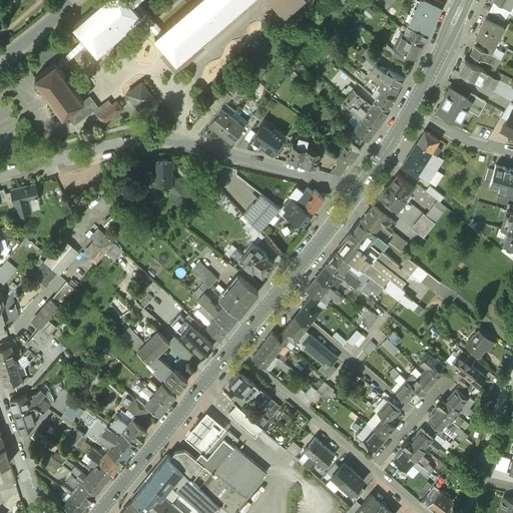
[(103,0),(72,27),(83,39),(85,41),(87,43),(96,54),(141,15),(131,5),(136,0),(103,0)]
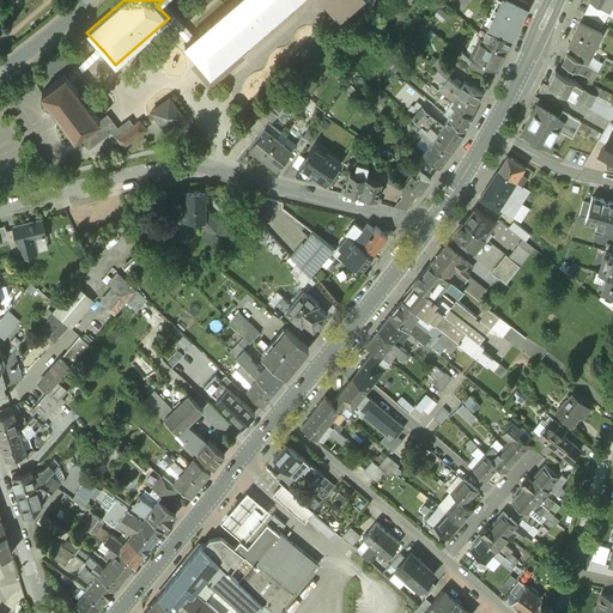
[(234,0),(186,43),(211,72),(293,0),(322,0),(339,19),(360,0),(234,0)]
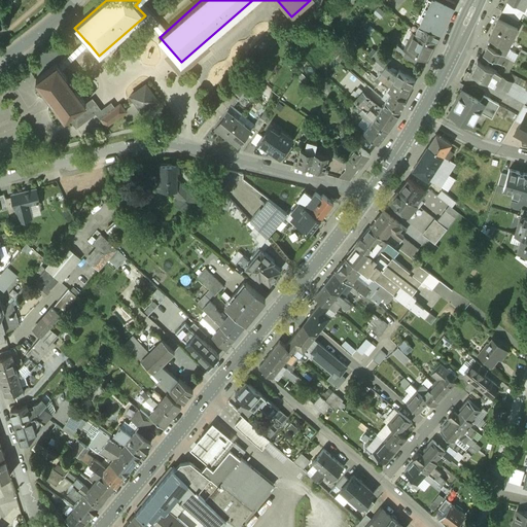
[(455,1),(454,0),(426,0),(420,12),(423,13),(415,31),(435,41),(455,1)]
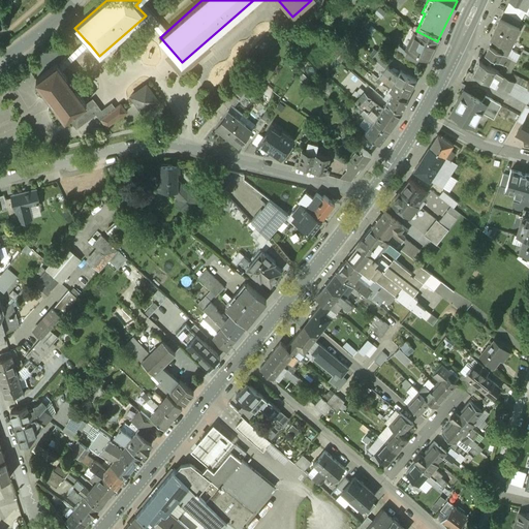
[(526,8),(509,0),(504,11),(520,20),(526,8)]
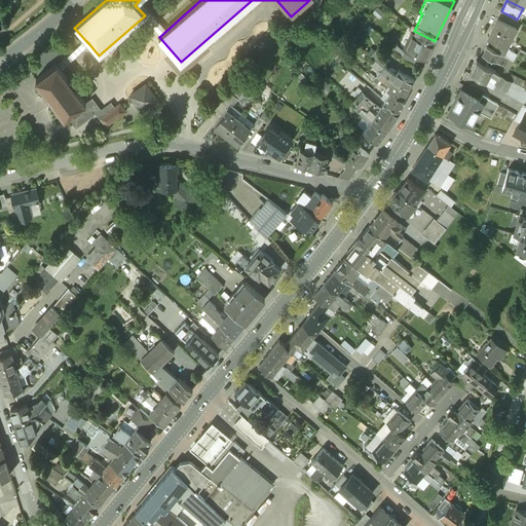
[(525,0),(506,0),(523,8),(525,3),(525,0)]
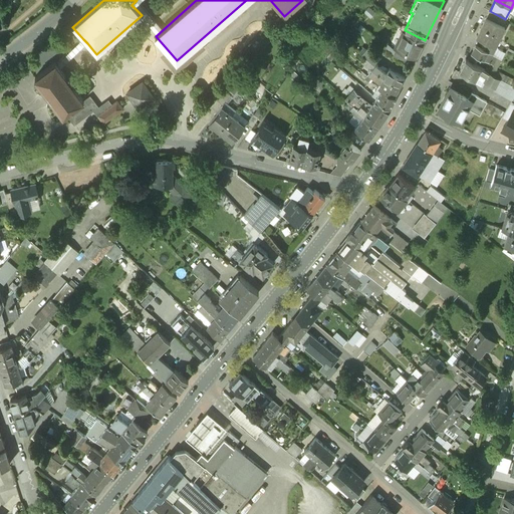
[(490,11),(489,11),(486,17),(503,25),(505,19),(490,11)]
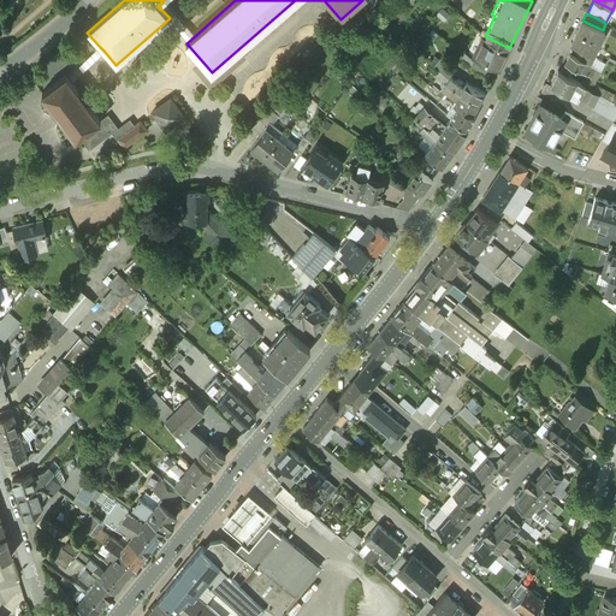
[(603,30),(582,21),(572,42),(590,52),(596,40),(599,42),(604,31),(603,30)]
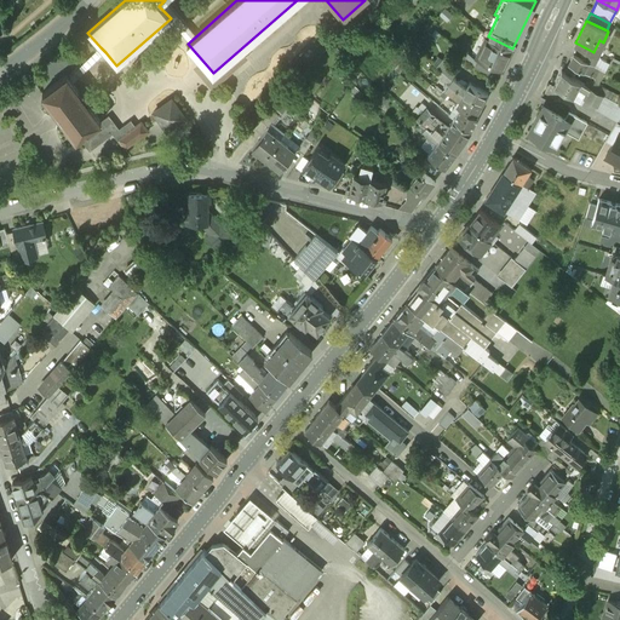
[(512,49),(488,36),(478,57),(492,63),(503,69),(512,49)]
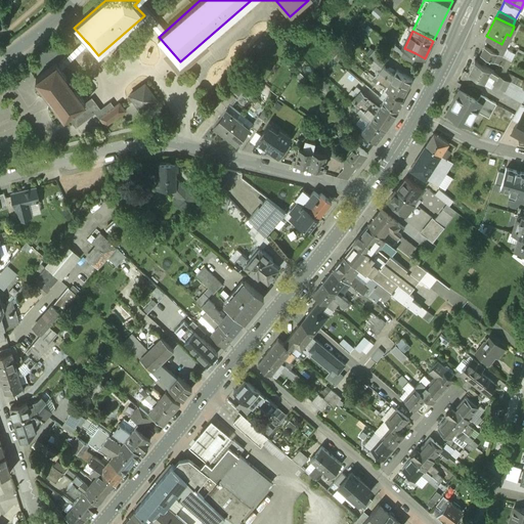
[(302,32),(289,44),(294,49),(308,36),(302,32)]
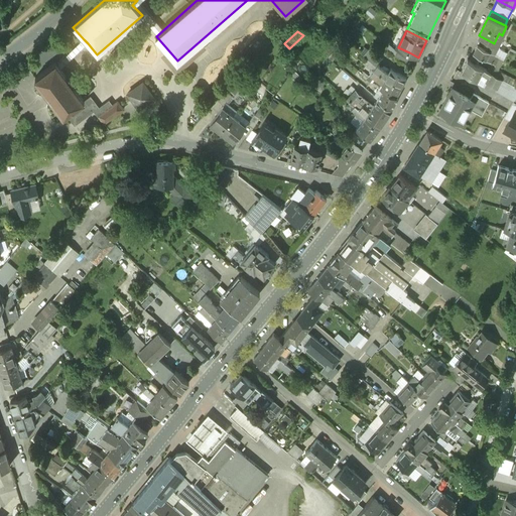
[(84,39),(56,63),(58,66),(60,69),(88,43),(86,41),(84,39)]
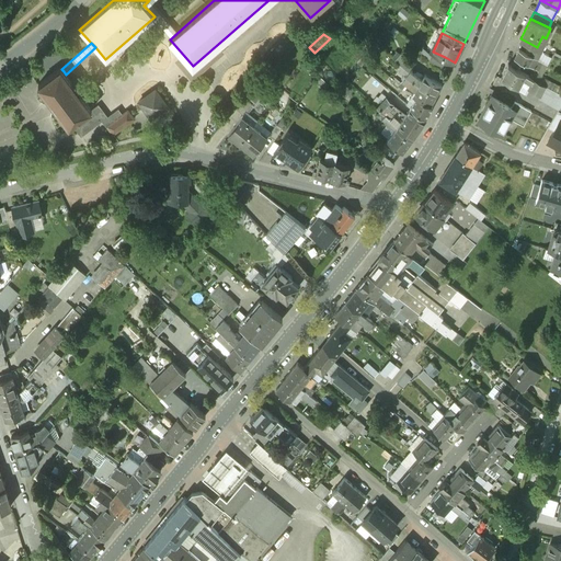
[(542,53),(531,47),(528,54),(539,59),(542,53)]
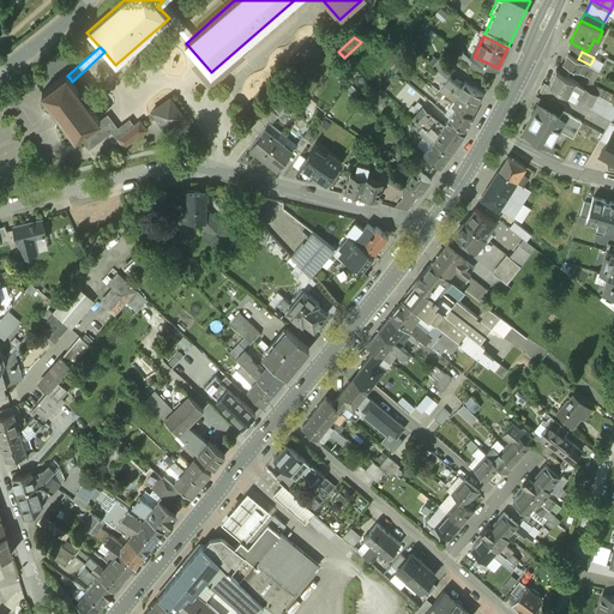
[(578,59),(567,53),(560,67),(567,71),(570,67),(588,76),(593,67),(591,66),(578,59)]
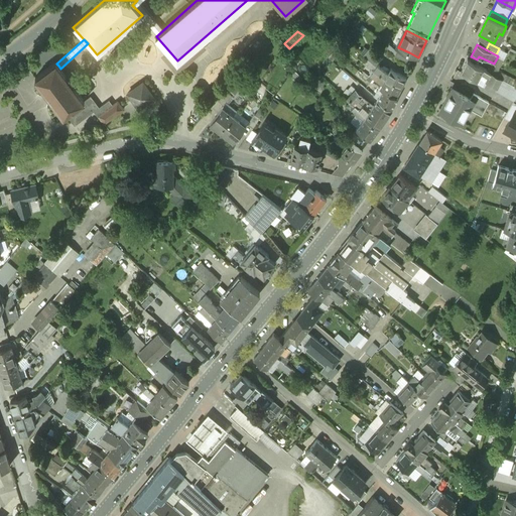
[(409,52),(398,47),(394,55),(405,61),(409,52)]
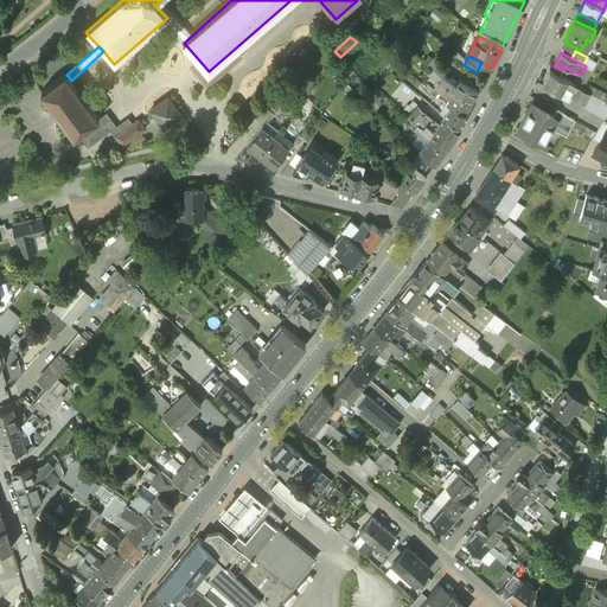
[(590,91),(549,69),(543,82),(561,93),(566,83),(575,88),(572,95),(585,102),(586,102),(590,91)]
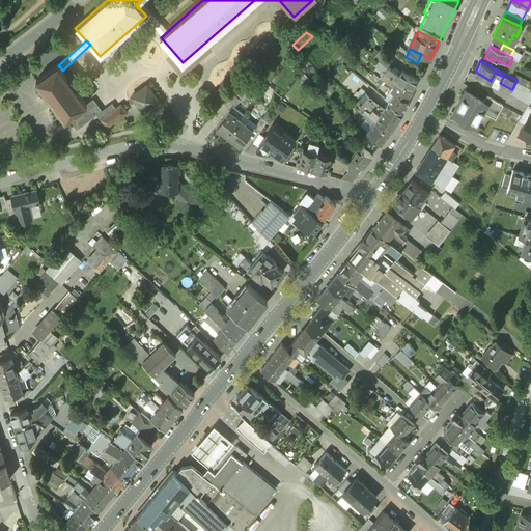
[(390,64),(386,61),(383,65),(386,68),(385,72),(390,76),(393,71),(388,66),(390,64)]
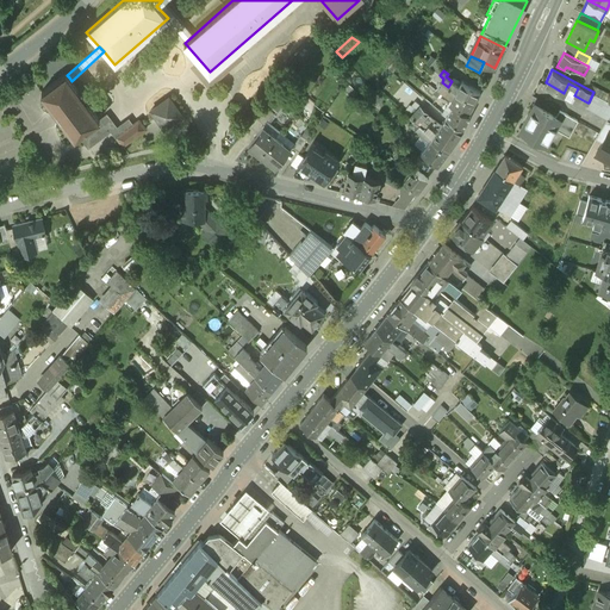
[(67,75),(66,74),(42,92),(57,114),(75,137),(78,135),(99,119),(86,101),(88,100),(81,91),(79,92),(72,81),(69,78),(67,75)]
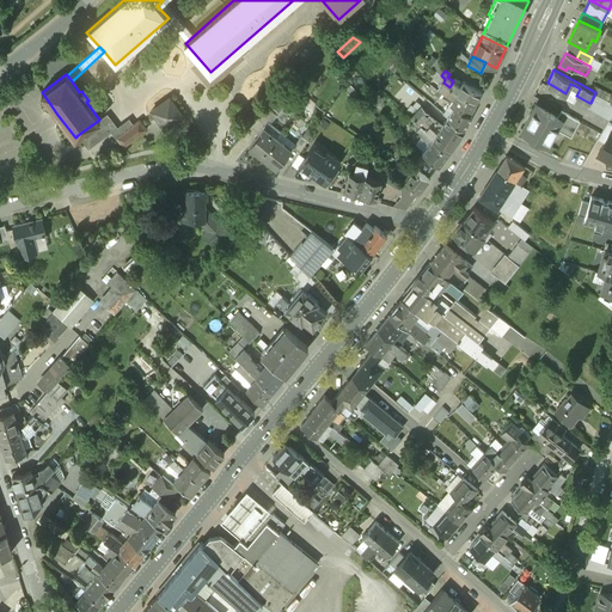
[(482,92),(464,83),(461,86),(453,81),(450,87),(457,93),(476,103),(482,92)]
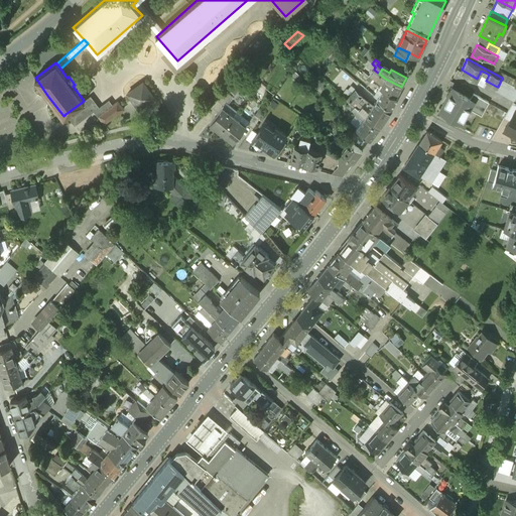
[(379,74),(374,70),(371,75),(382,84),(385,79),(379,74)]
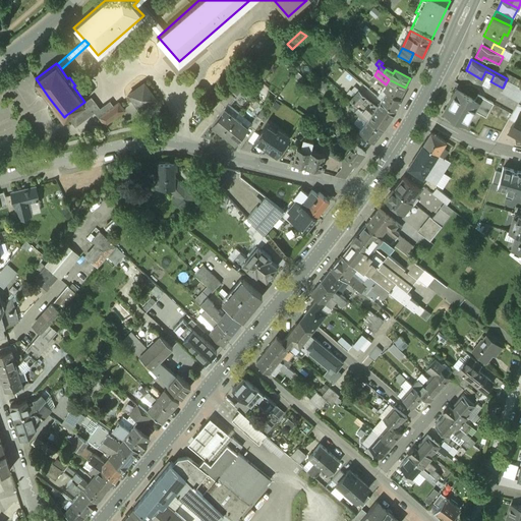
[(520,96),(520,87),(507,78),(503,88),(502,88),(501,90),(519,100),(520,96)]
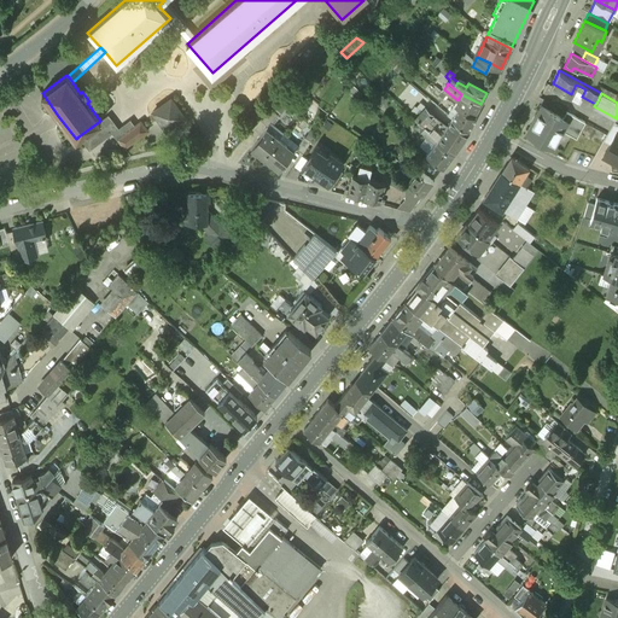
[(481,104),(461,94),(458,100),(455,105),(458,108),(473,116),(481,104)]
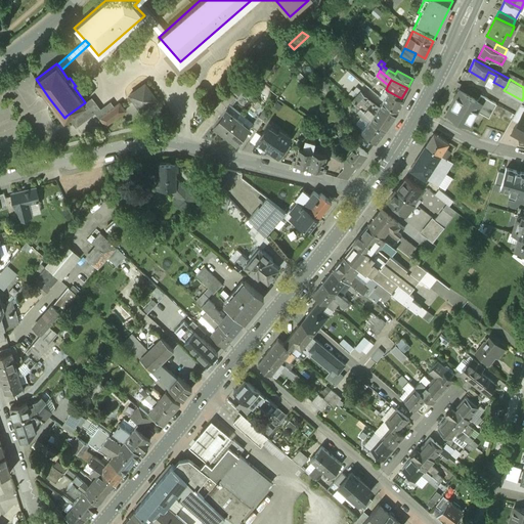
[(157,98),(145,83),(130,94),(134,100),(140,110),(146,105),(157,98)]
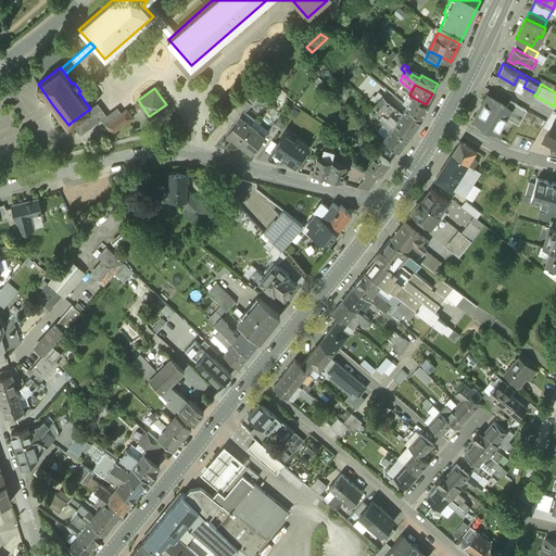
[(506,106),(487,96),(474,118),(479,121),(476,125),(489,130),(490,127),(497,131),(506,117),(510,109),(506,106)]
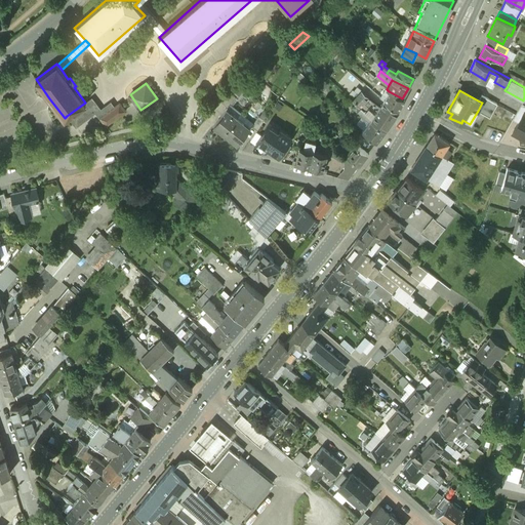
[(231,91),(221,102),(227,106),(236,95),(231,91)]
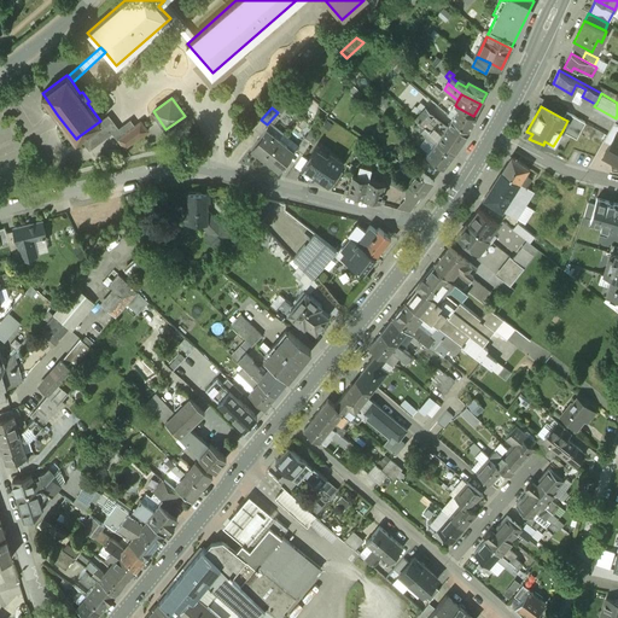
[(426,108),(415,118),(425,127),(437,139),(442,134),(429,121),(433,115),(426,108)]
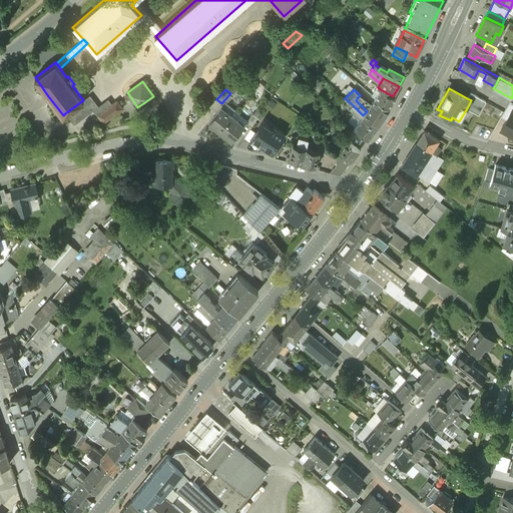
[(393,96),(380,89),(375,98),(389,108),(395,97),(393,96)]
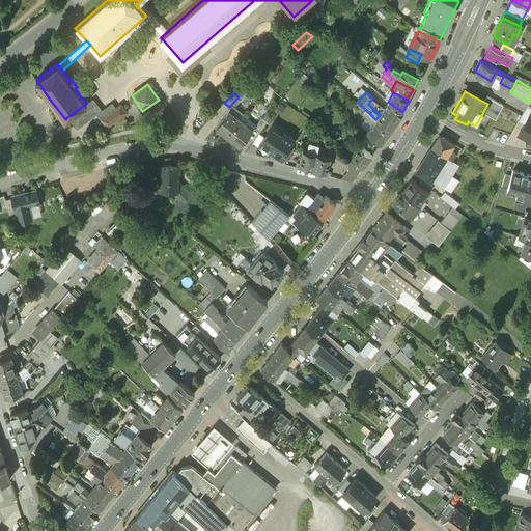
[(486,95),(483,102),(487,104),(483,112),(495,118),(503,105),(486,95)]
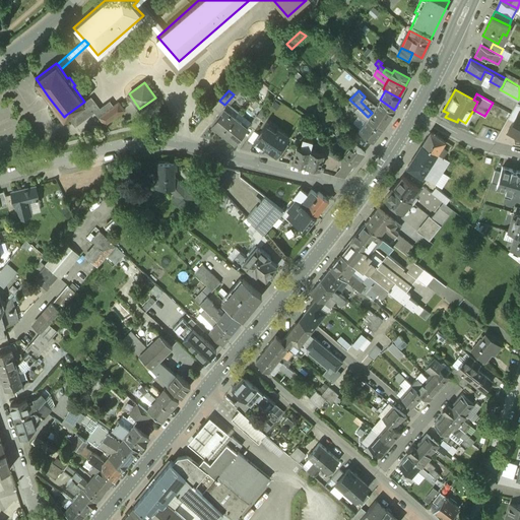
[(84,102),(66,115),(75,128),(96,113),(99,117),(114,106),(110,101),(101,108),(92,96),(84,102)]
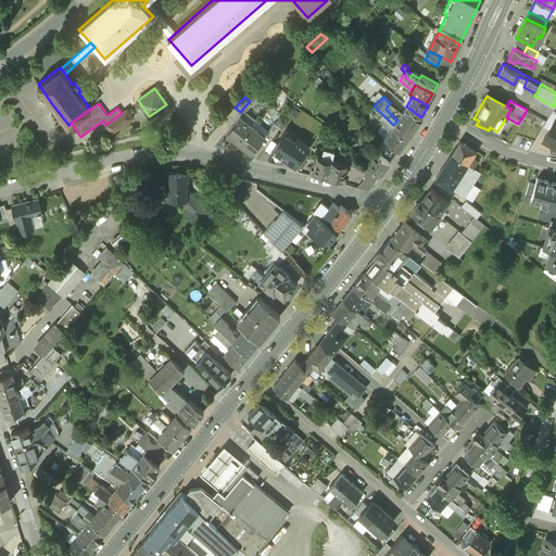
[(421,117),(406,106),(397,121),(393,125),(407,138),(422,117),(421,117)]
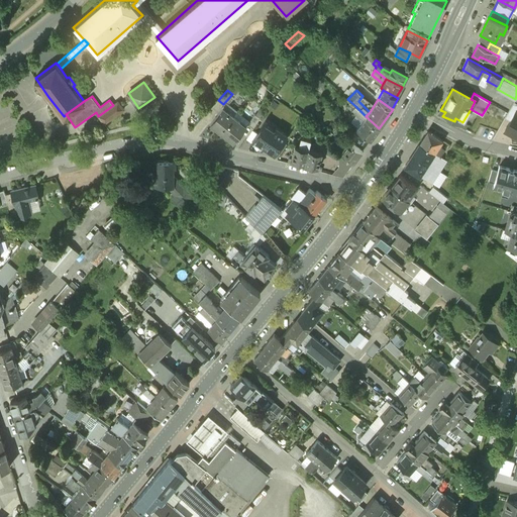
[(516,102),(514,100),(505,116),(511,119),(516,110),(516,111),(516,102)]
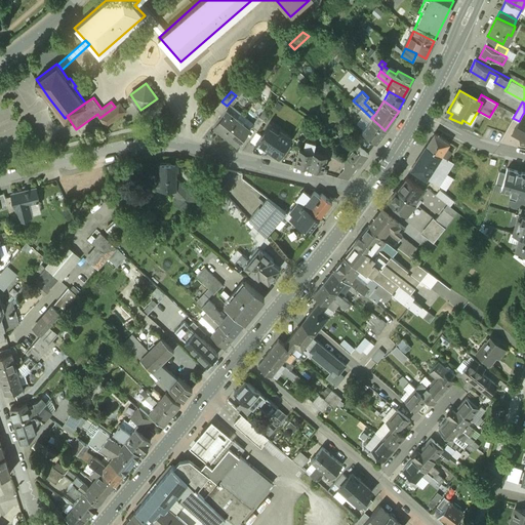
[(115,107),(99,118),(106,126),(126,111),(120,103),(115,107)]
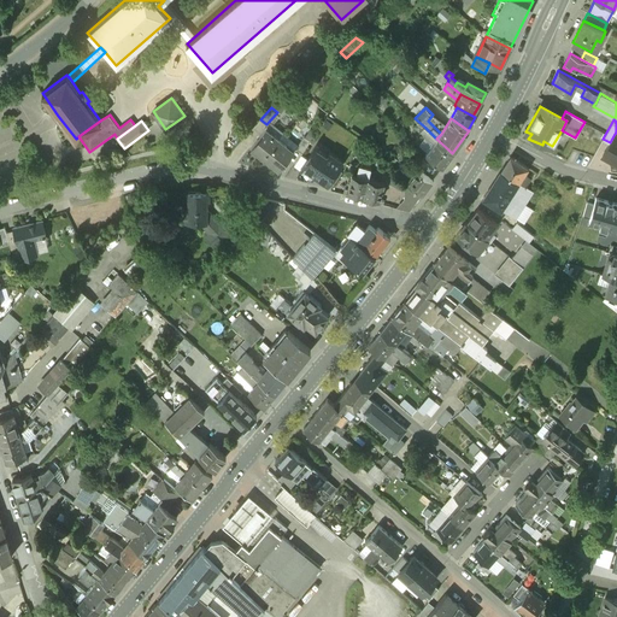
[(436,139),(424,127),(419,133),(434,144),(436,139)]
